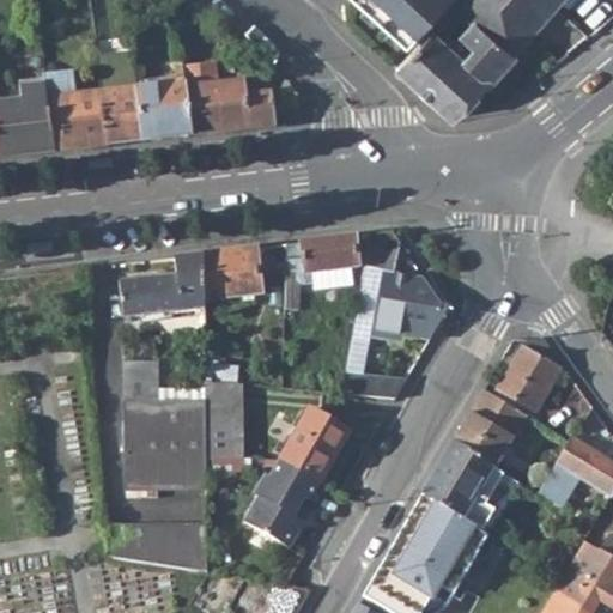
[(358,0),(407,44),(428,23),(447,0),(358,0)]
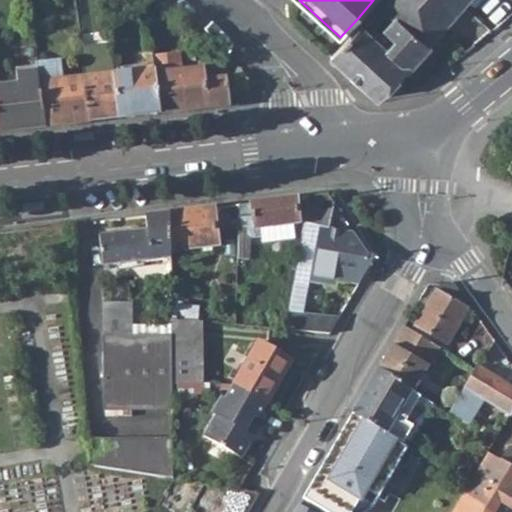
[(377,99),(430,46),(429,44),(467,2),(465,0),(373,0),(357,19),(362,24),(332,57),(377,99)]
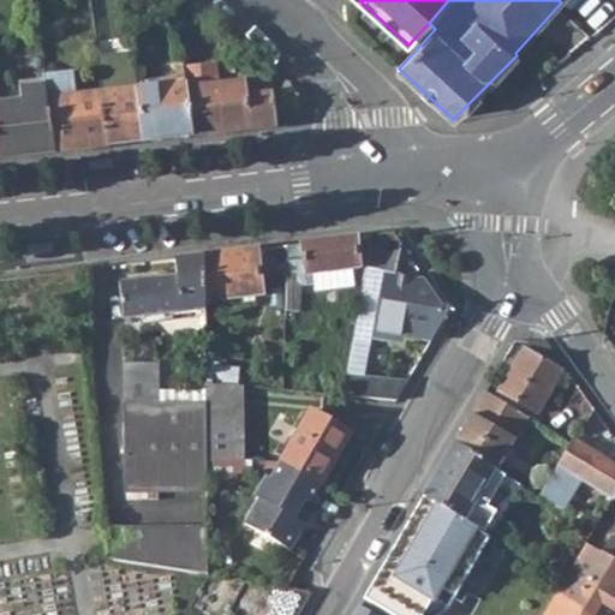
[(186,88),(192,135),(275,125),(270,93),(246,94),(245,82),(218,84),(215,63),(184,66),(186,81),(186,88)]
